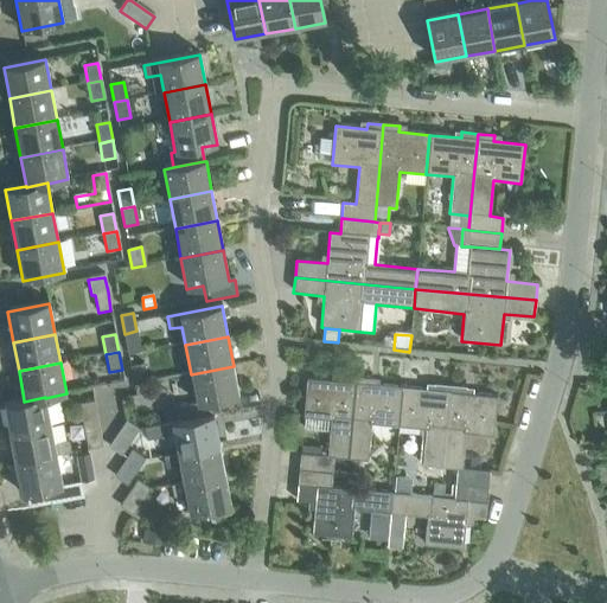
[(134,385),(147,383),(144,365),(131,367),(134,385)]
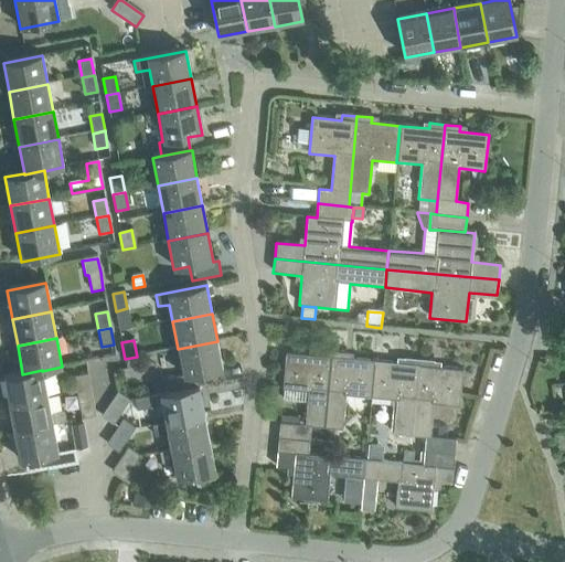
[(223,370),(217,341),(178,349),(183,377),(167,380),(169,393),(198,388),(195,374),(223,370)]
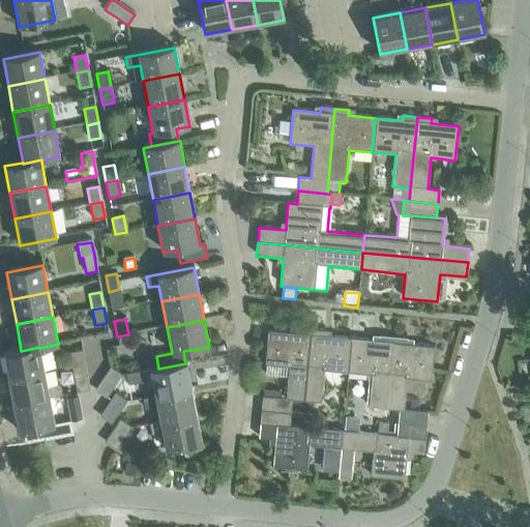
[(303,402),(311,330),(296,328),(295,333),(268,331),(265,366),(290,368),(287,399),(263,397),(261,411),(290,414),(290,412),(291,401),(303,402)]
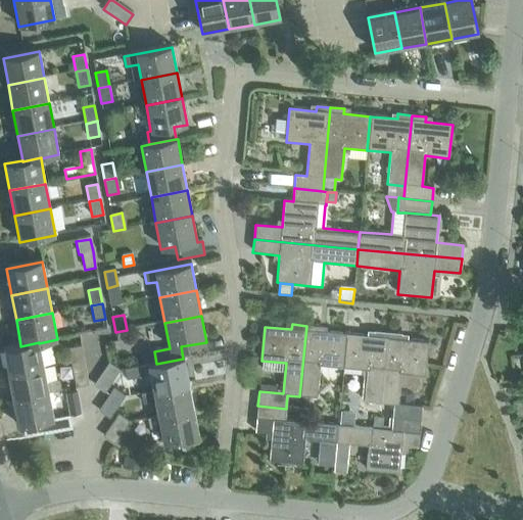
[(320,366),(343,369),(346,335),(320,332),(320,327),(306,326),(299,396),(287,395),(286,407),(308,410),(310,397),(317,398),(320,366)]
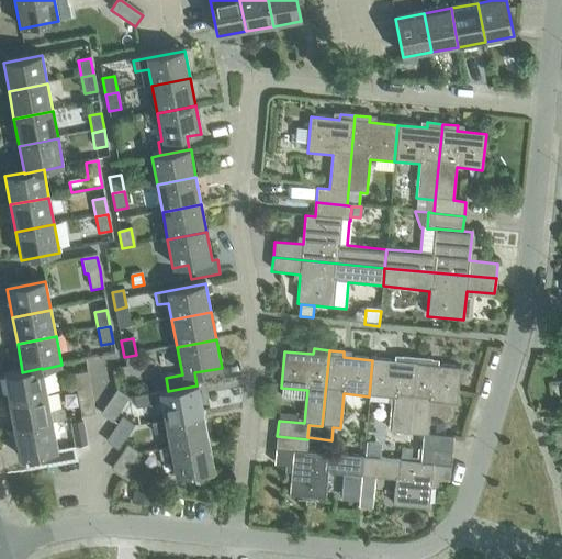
[(409,435),(417,358),(402,357),(401,362),(372,360),(369,397),(394,399),(391,433),(409,435)]
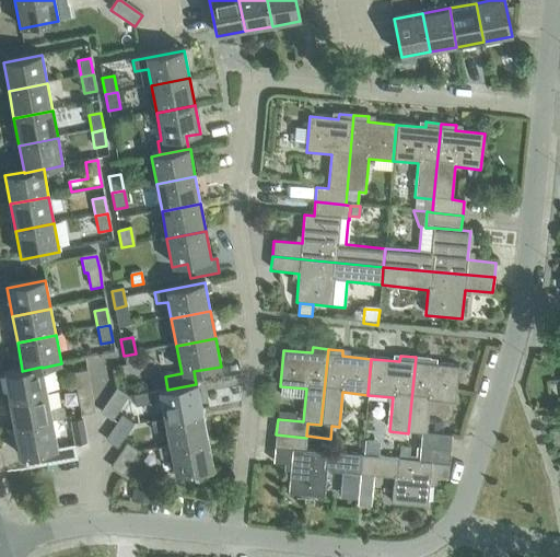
[(455,403),(458,367),(430,364),(430,359),(416,357),(408,433),(421,434),(420,448),(451,451),(452,437),(427,433),(430,401),(455,403)]
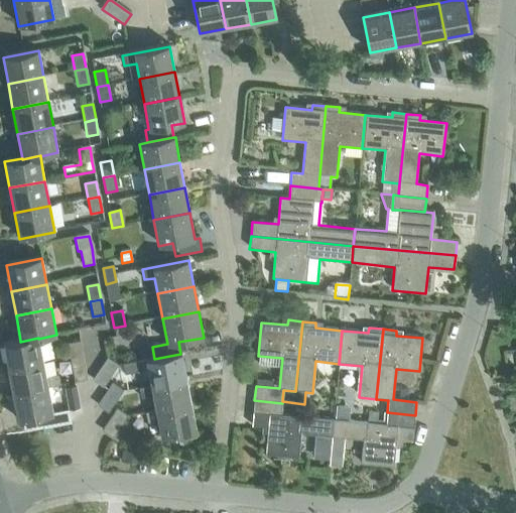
[(43,363),(38,339),(38,338),(20,342),(20,341),(3,345),(8,370),(43,363)]
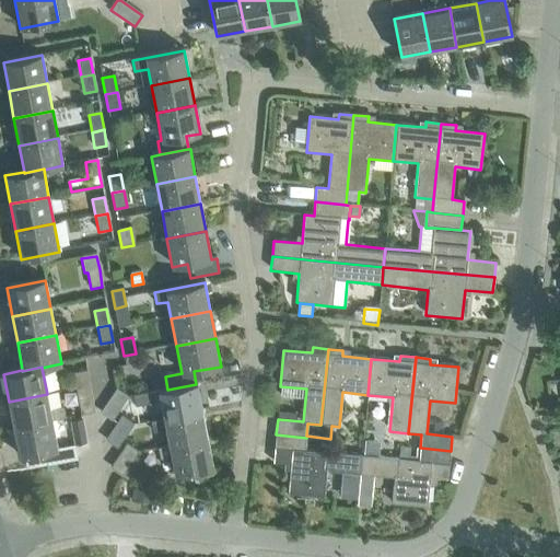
[(74,374),(78,387),(90,385),(86,372),(74,374)]
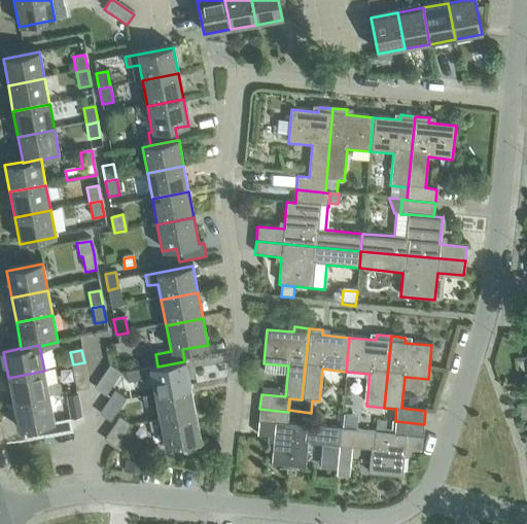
[(157,367),(140,371),(142,382),(151,380),(154,394),(154,395),(190,388),(185,361),(184,361),(157,367)]
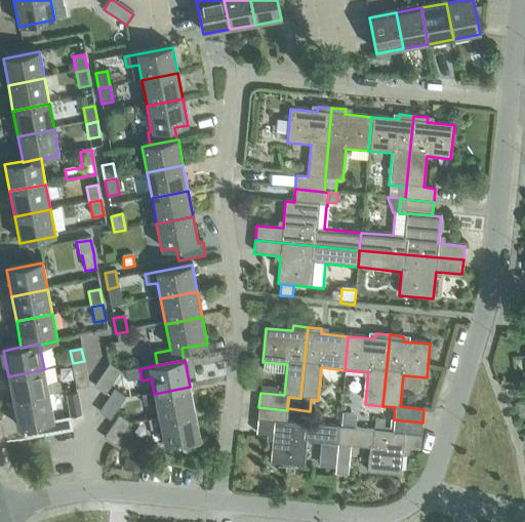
[(89,388),(84,361),(73,363),(78,390),(89,388)]
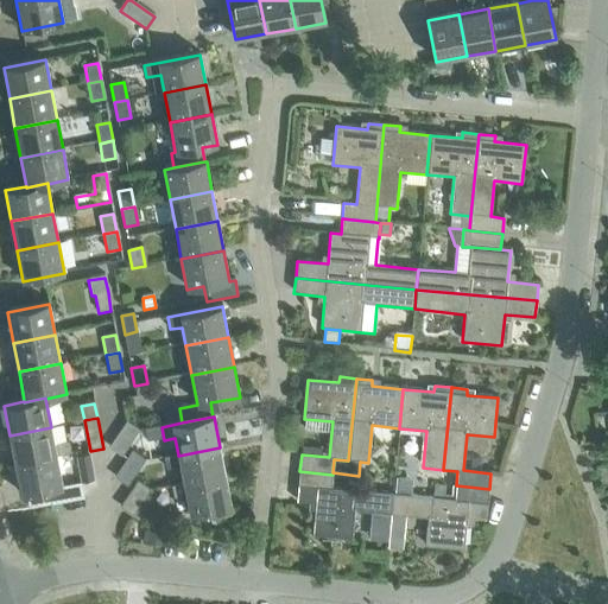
[(121,458),(139,432),(126,423),(109,450),(121,458)]
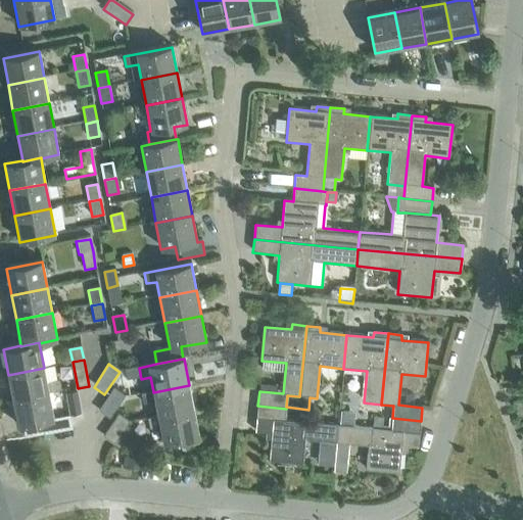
[(59,380),(47,382),(44,368),(8,375),(12,400),(49,393),(61,391),(59,380)]
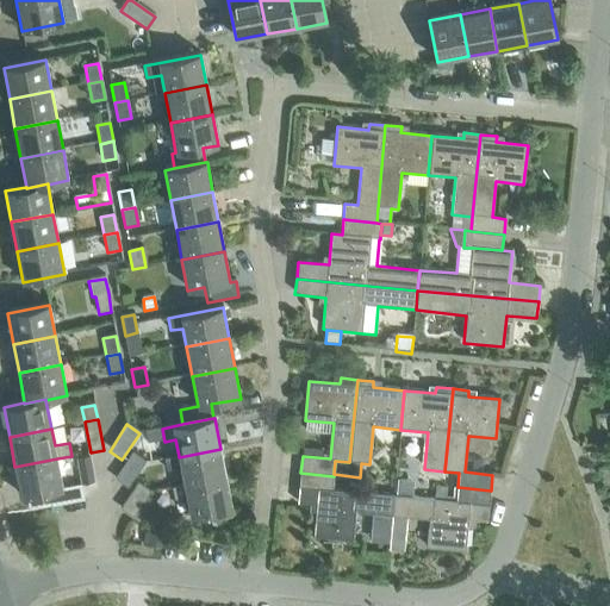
[(179,456),(165,460),(167,472),(181,469),(184,486),(184,487),(226,479),(221,449),(179,457),(179,456)]
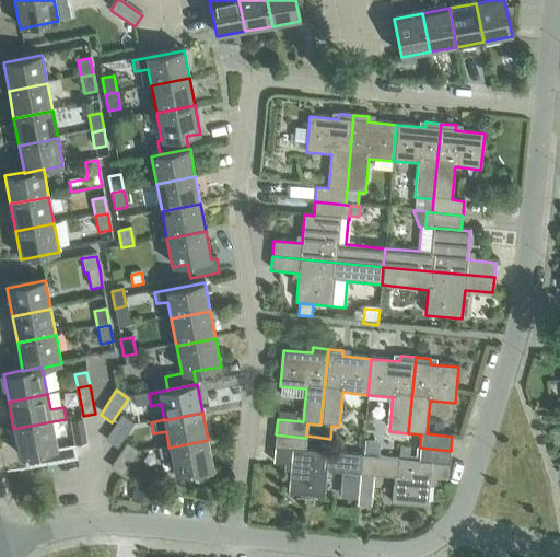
[(117,450),(133,426),(121,418),(105,442),(117,450)]
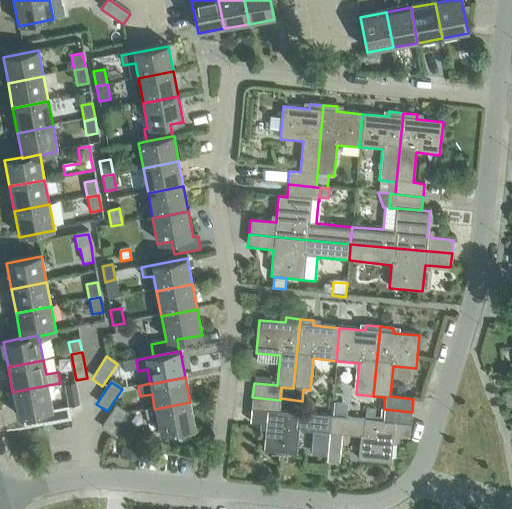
[(53,411),(48,385),(12,392),(17,418),(42,413),(44,426),(70,421),(68,408),(53,411)]
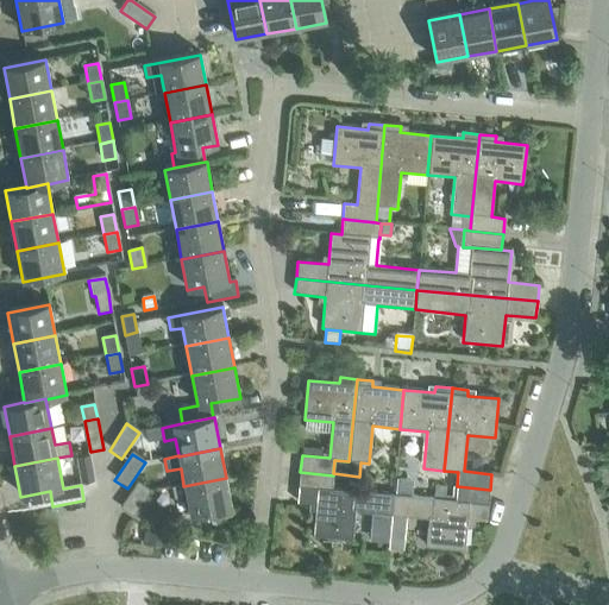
[(89,459),(77,461),(82,485),(94,483),(89,459)]
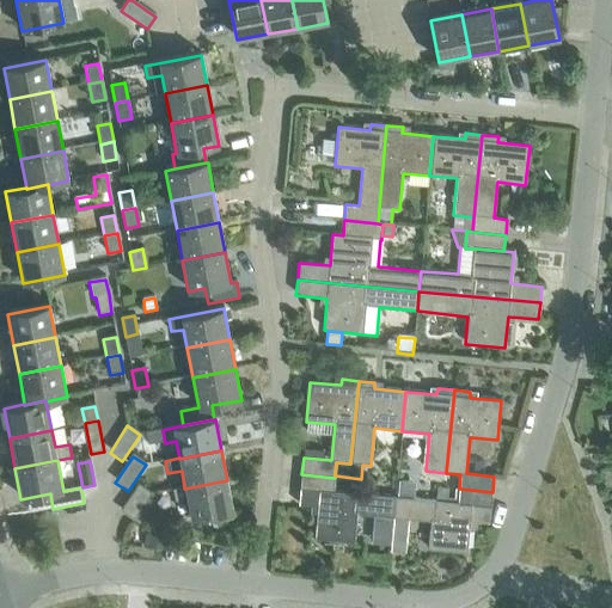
[(334,493),(334,492),(335,478),(301,474),(300,490),(334,493)]
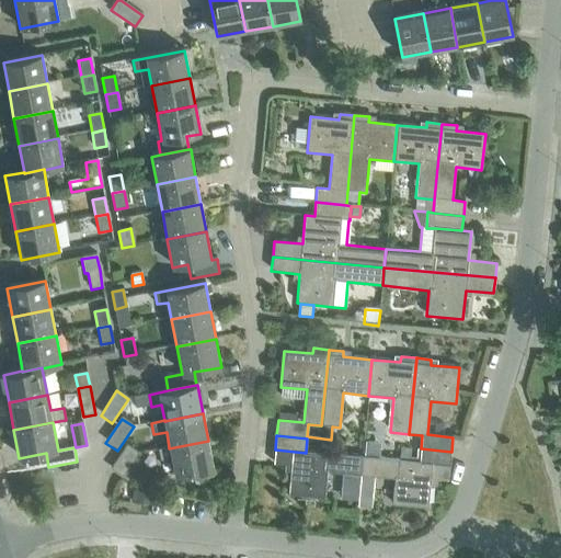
[(214,469),(208,441),(169,448),(169,447),(159,450),(161,460),(171,458),(174,476),(192,473),(209,469),(214,469)]
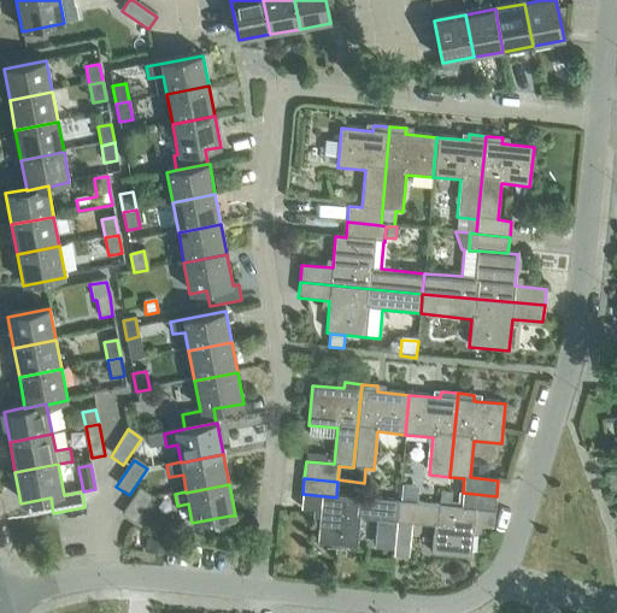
[(404,502),(416,504),(417,489),(405,488),(404,502)]
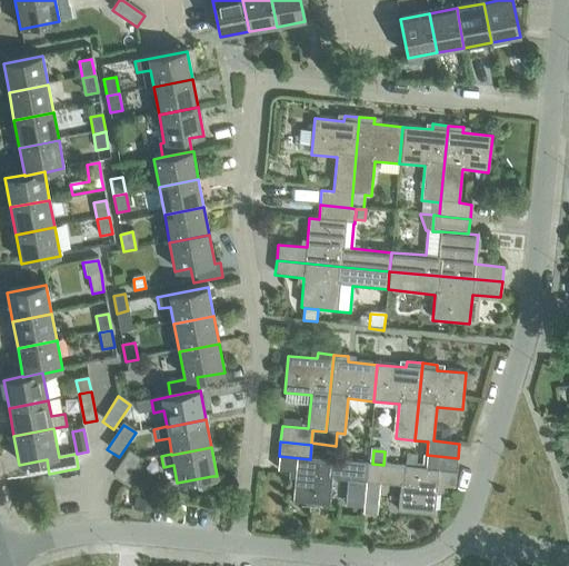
[(125,485),(141,460),(129,453),(112,477),(125,485)]
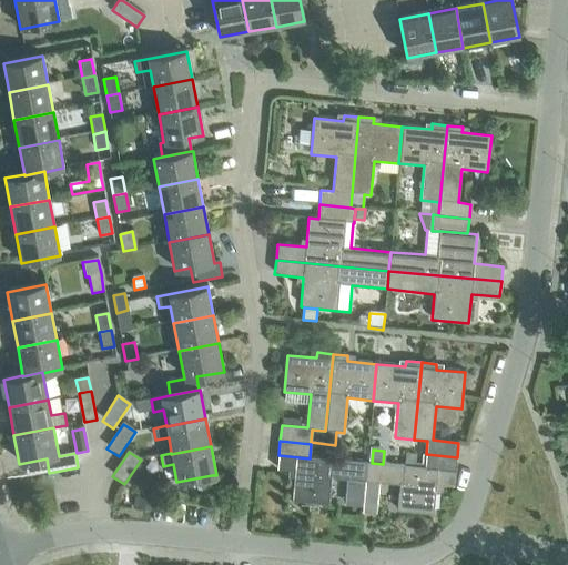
[(455,472),(457,457),(426,454),(425,468),(455,472)]
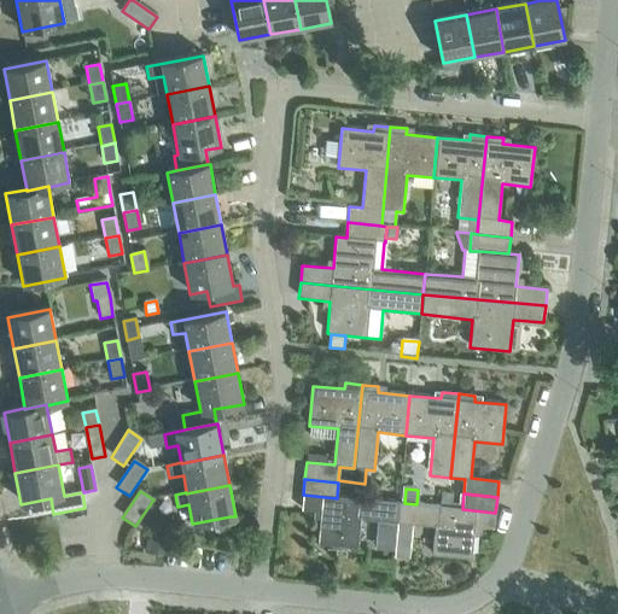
[(360,521),(397,525),(400,503),(337,497),(337,498),(303,495),(302,512),(321,513),(318,545),(357,549),(360,521)]
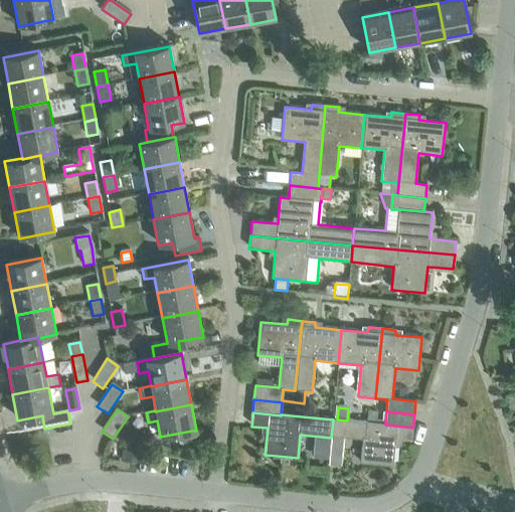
[(377,413),(368,412),(367,422),(376,423),(377,413)]
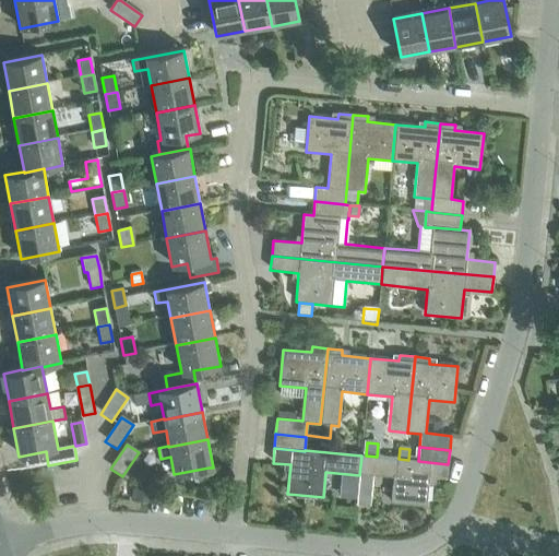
[(447,480),(448,464),(418,461),(408,460),(399,459),(377,457),(366,456),(361,456),(359,475),(393,477),(391,504),(427,507),(429,477),(447,480)]
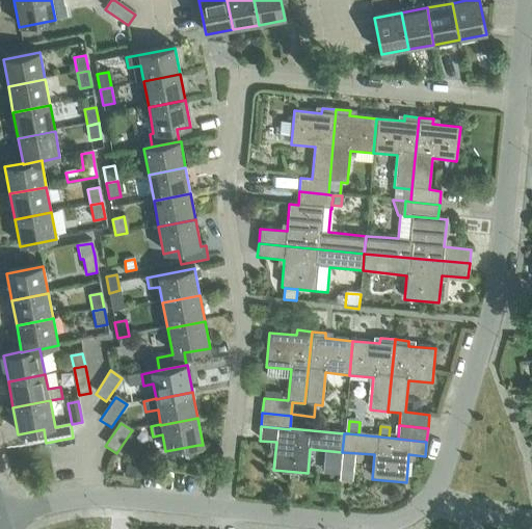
[(198,445),(182,448),(184,458),(201,455),(198,445)]
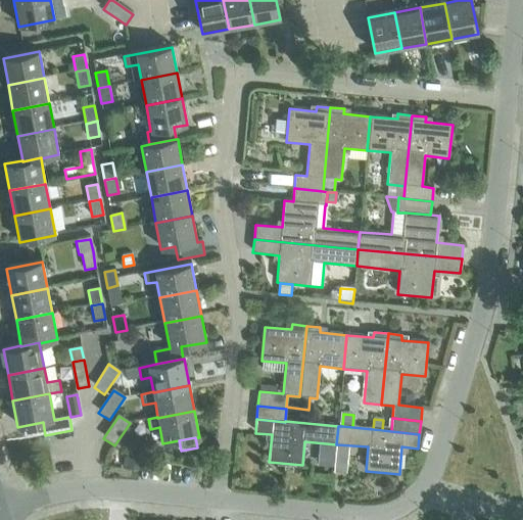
[(334,452),(326,451),(325,467),(333,468),(334,452)]
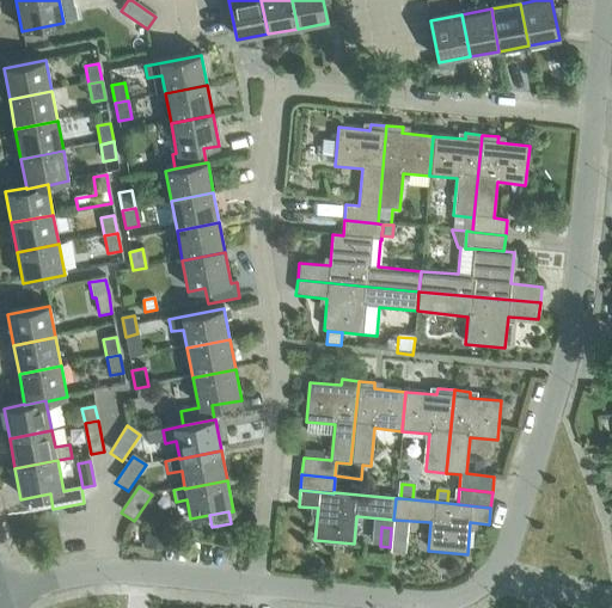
[(161,552),(164,533),(150,532),(148,551),(161,552)]
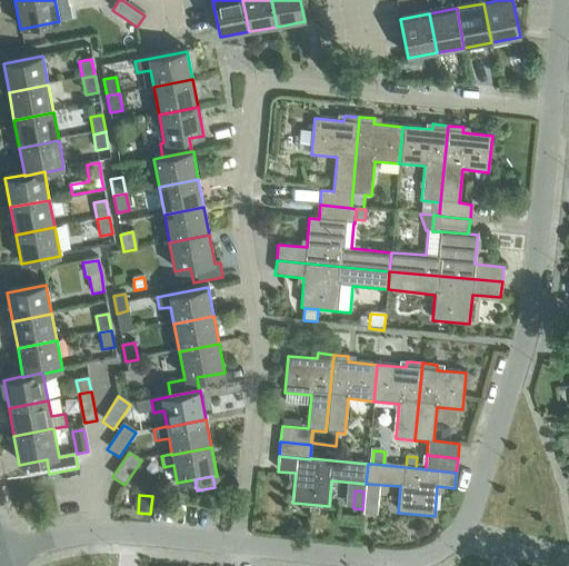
[(366,499),(363,515),(377,516),(379,500),(366,499)]
